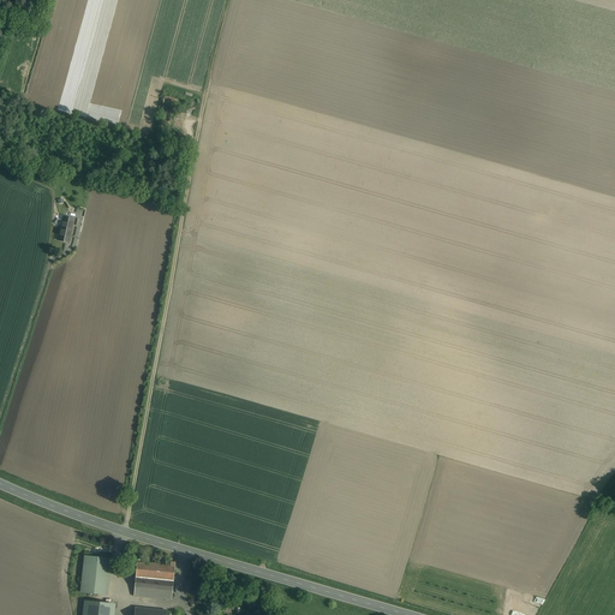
[(73,220),(64,218),(60,233),(71,236),(73,220)]
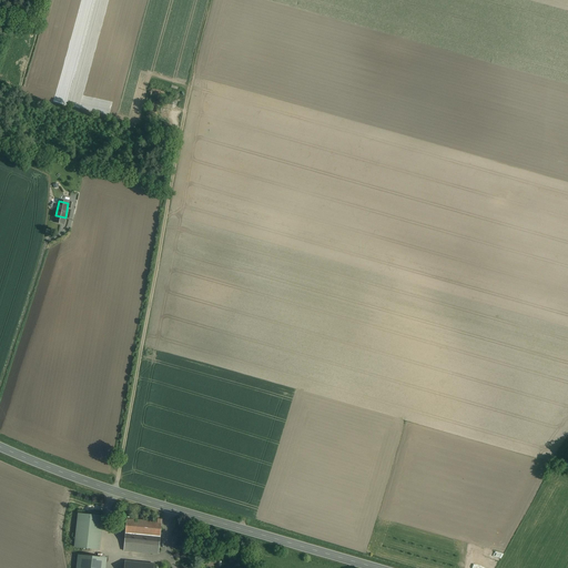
[(99,516),(79,514),(74,547),(95,549),(99,516)]
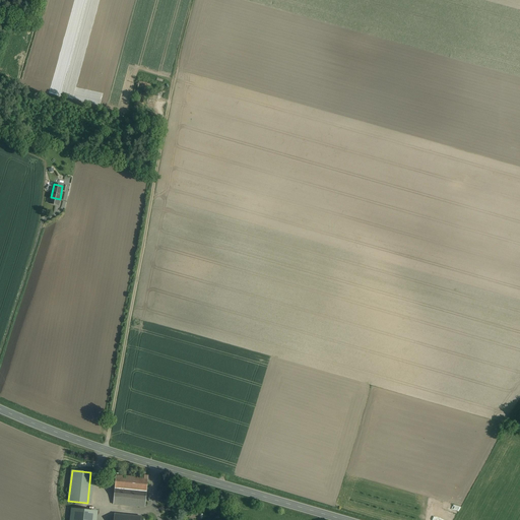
[(148,478),(116,475),(114,504),(140,507),(140,506),(145,506),(148,478)]
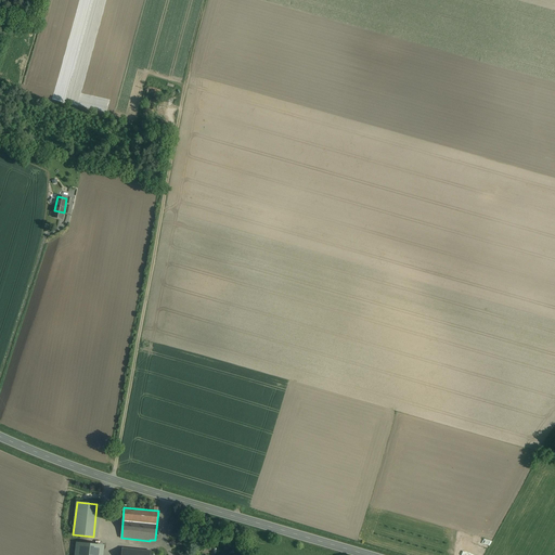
[(102,554),(103,545),(76,543),(75,554),(102,554)]
